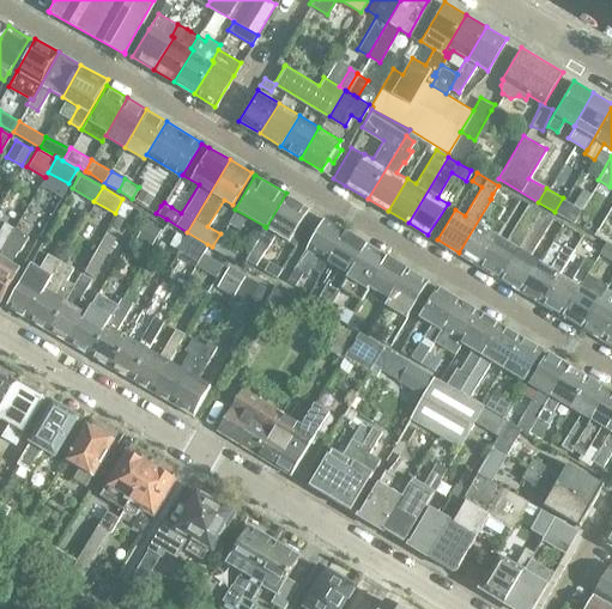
[(289,241),(295,244),(295,245),(300,238),(292,233),(309,206),(286,193),(266,227),(265,226),(248,259),(255,263),(265,248),(266,249),(276,232),(289,241)]
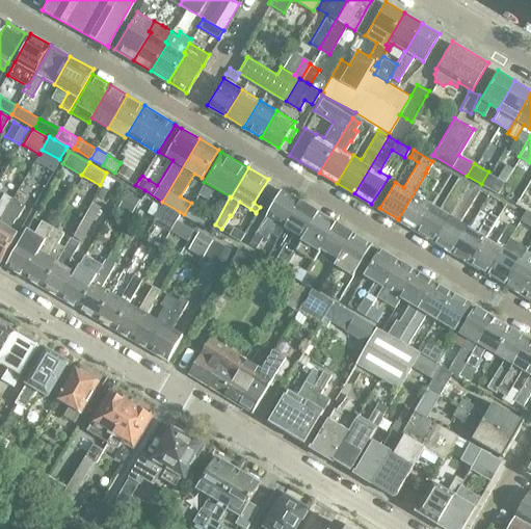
[(481,184),(495,191),(502,180),(488,172),(481,184)]
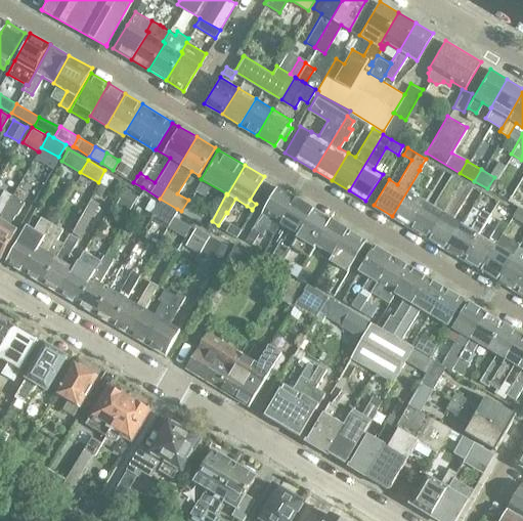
[(425,186),(431,177),(420,170),(392,216),(409,226),(425,201),(426,202),(432,190),(425,186)]
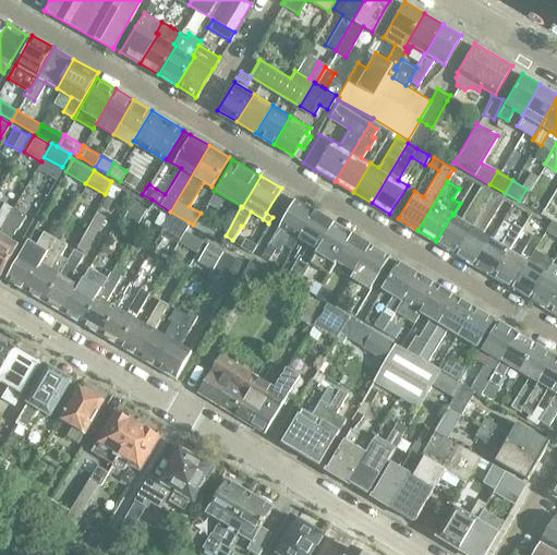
[(460,219),(453,215),(452,214),(436,241),(455,253),(492,191),(482,183),(460,219)]
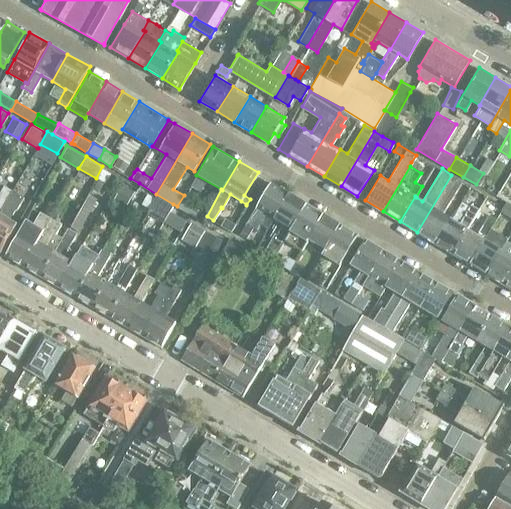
[(417,232),(434,242),(450,217),(442,213),(462,181),(451,175),(417,232)]
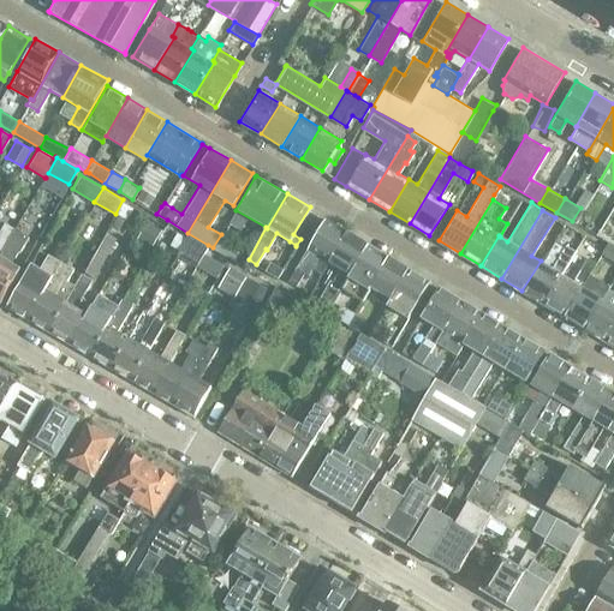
[(328,261),(346,229),(325,216),(307,247),(300,257),(296,265),(294,265),(286,280),(302,288),(311,273),(309,273),(320,256),(328,261)]
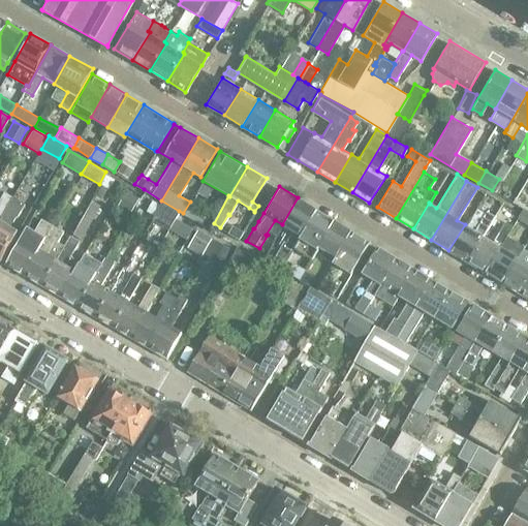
[(116,205),(129,212),(138,196),(126,189),(116,205)]
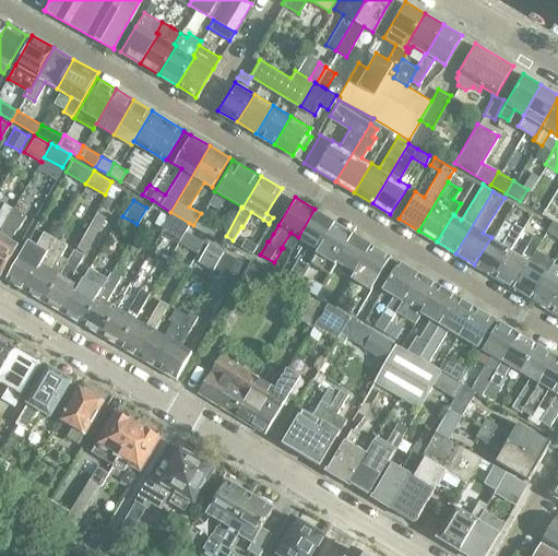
[(152,200),(145,212),(164,224),(170,212),(152,200)]
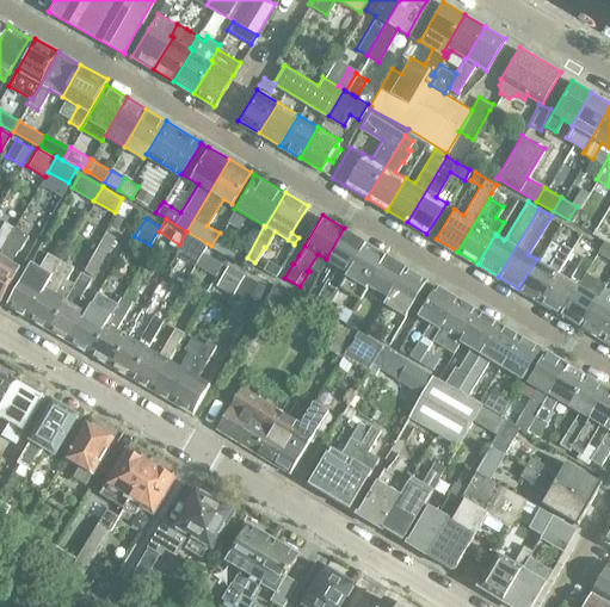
[(0,253),(6,243),(16,227),(4,220),(0,225),(0,253)]
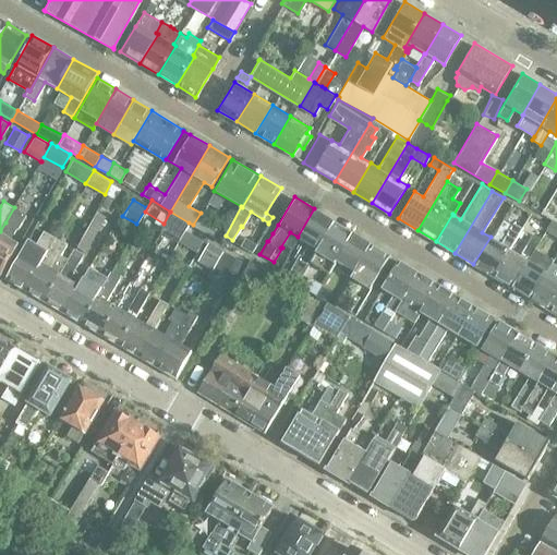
[(0,275),(19,242),(10,238),(15,228),(19,227),(26,214),(14,207),(5,222),(0,231),(0,275)]
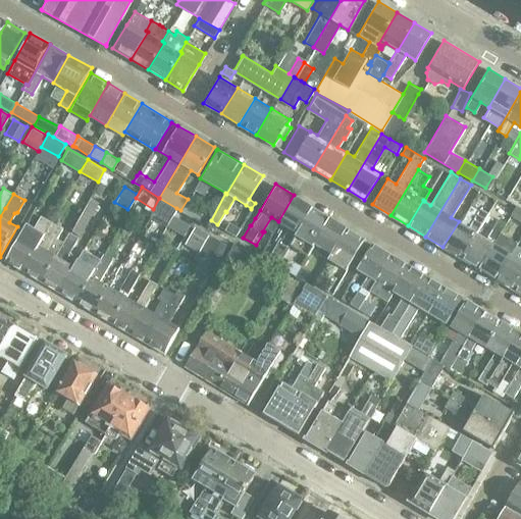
[(280,260),(290,244),(291,242),(296,231),(312,206),(294,195),(278,221),(288,226),(281,238),(279,237),(269,254),(280,260)]
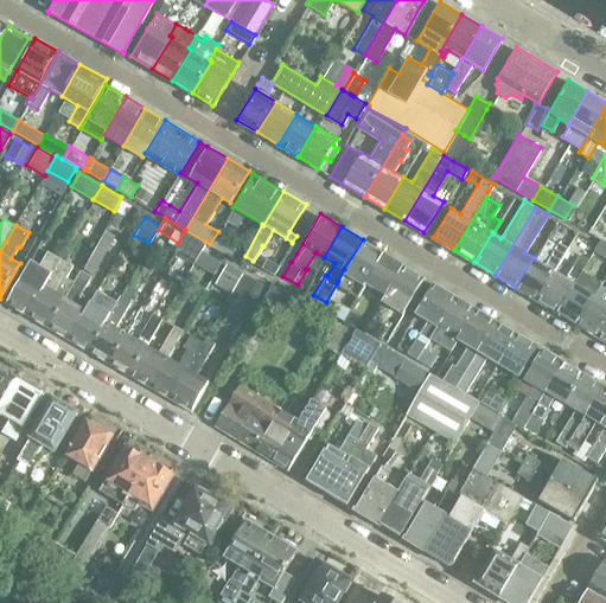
[(93,273),(114,235),(103,229),(82,267),(93,273)]
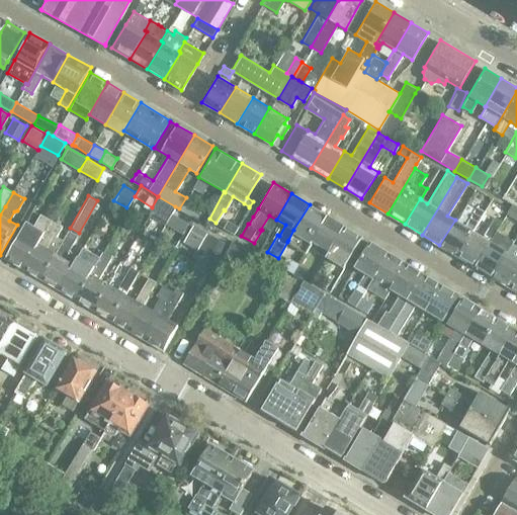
[(152,207),(169,218),(172,212),(175,206),(158,196),(152,207)]
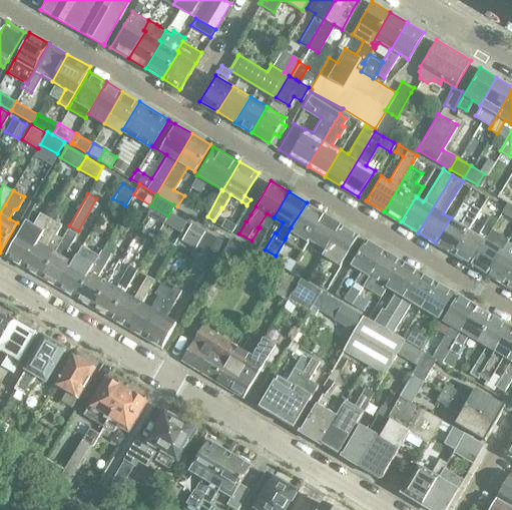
[(177,206),(193,216),(200,205),(184,195),(177,206)]
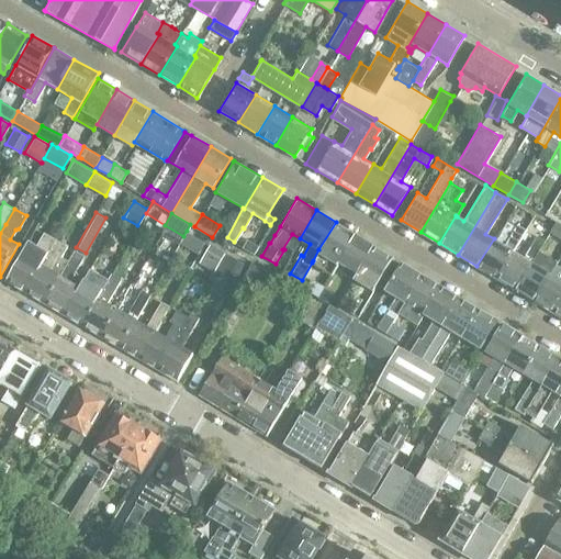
[(547,232),(560,241),(560,224),(554,221),(547,232)]
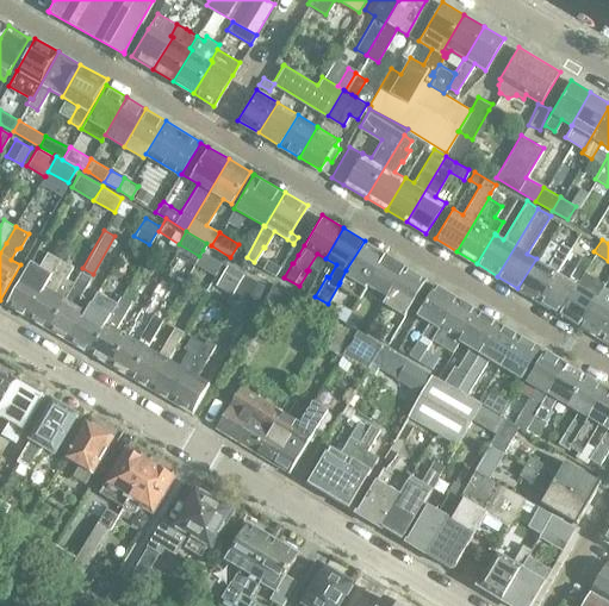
[(340,282),(339,285),(349,291),(359,297),(367,283),(366,283),(385,252),(365,241),(346,270),(340,282)]
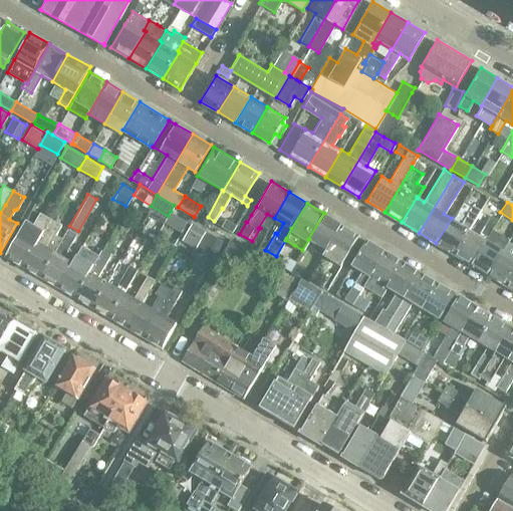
[(472,204),(467,213),(461,223),(452,218),(436,243),(454,253),(469,228),(475,218),(480,209),(472,204)]
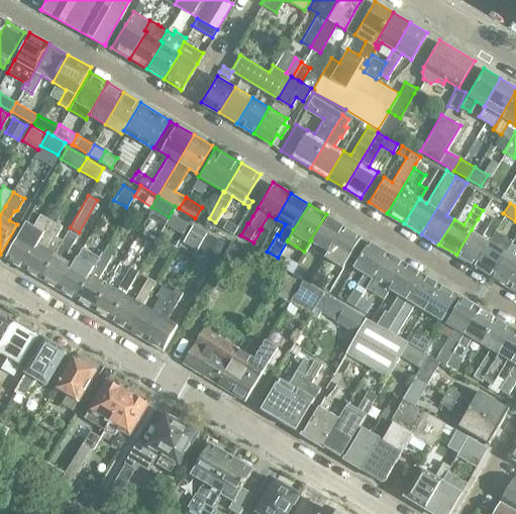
[(19,231),(4,257),(23,268),(50,219),(39,212),(32,225),(25,221),(19,231)]
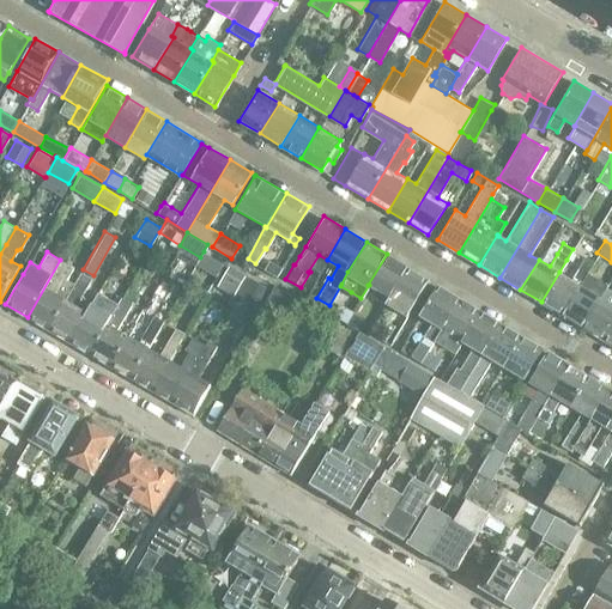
[(223,262),(204,251),(200,257),(197,263),(216,275),(223,262)]
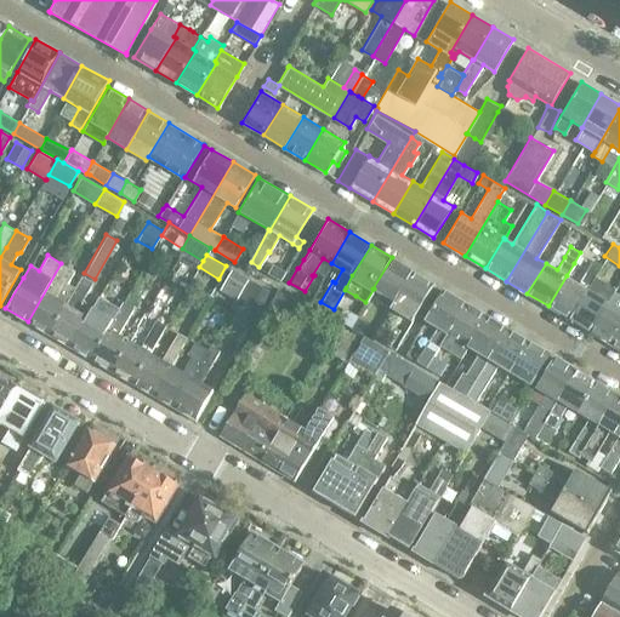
[(413,269),(392,257),(373,289),(374,289),(384,295),(380,301),(390,307),(413,269)]
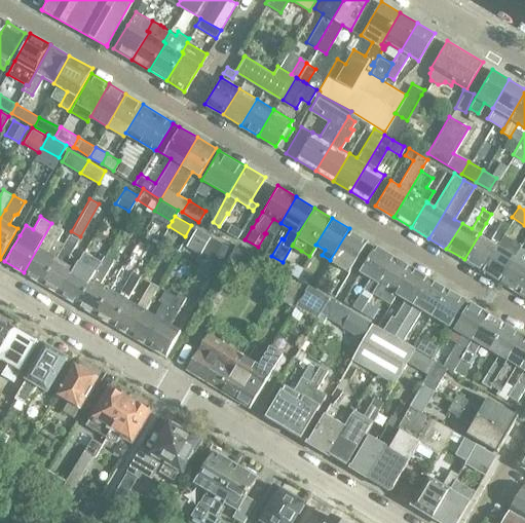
[(480,233),(464,259),(482,270),(496,245),(497,245),(503,235),(509,225),(500,220),(489,239),(480,233)]
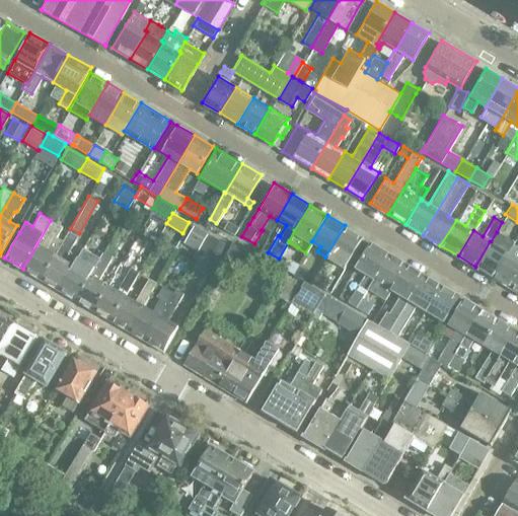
[(51,220),(23,269),(41,279),(55,252),(62,240),(56,237),(62,226),(51,220)]
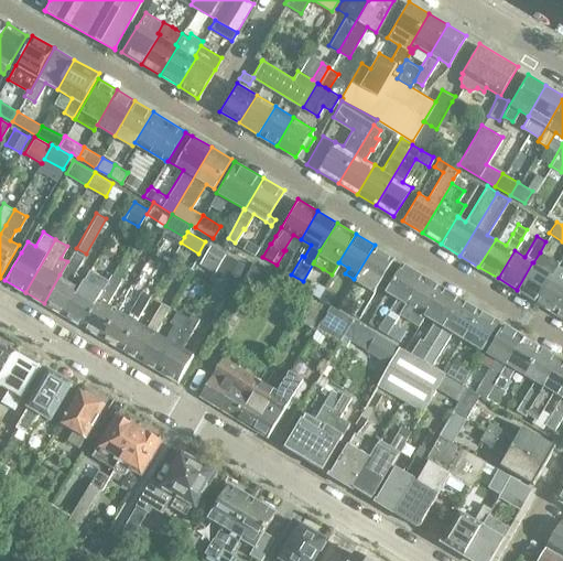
[(253,255),(258,246),(247,239),(241,248),(253,255)]
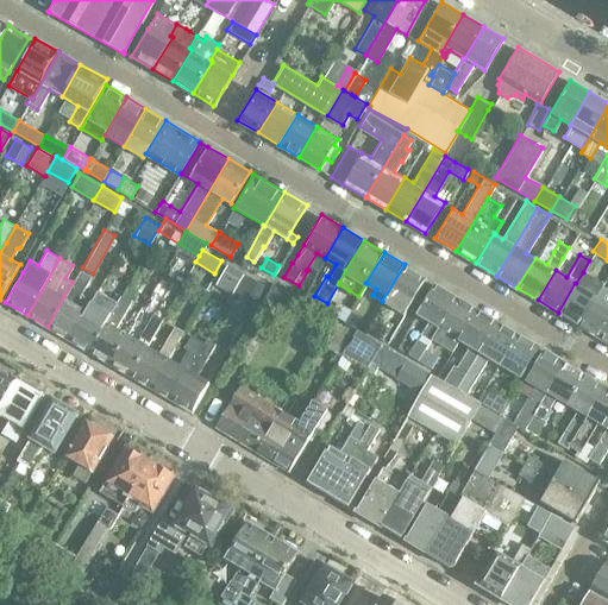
[(231,294),(236,285),(242,272),(227,264),(215,284),(231,294)]
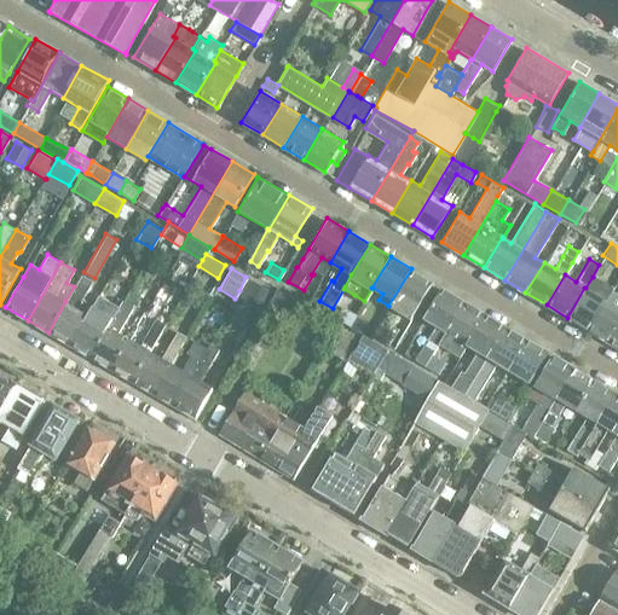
[(414,313),(433,282),(411,268),(388,306),(388,307),(410,319),(414,313)]
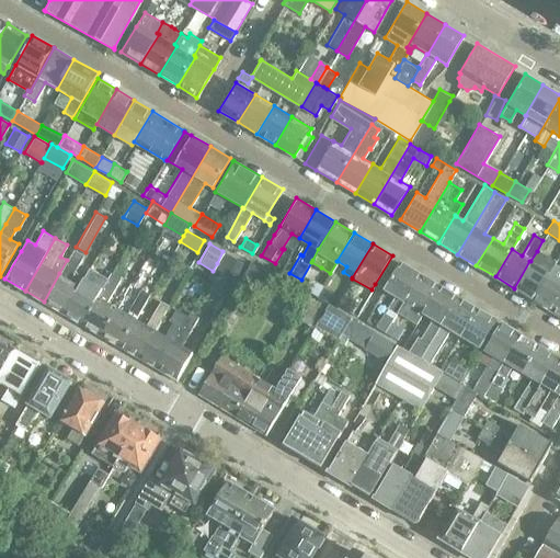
[(44,302),(63,312),(79,284),(69,279),(83,254),(73,248),(67,260),(59,273),(44,302)]
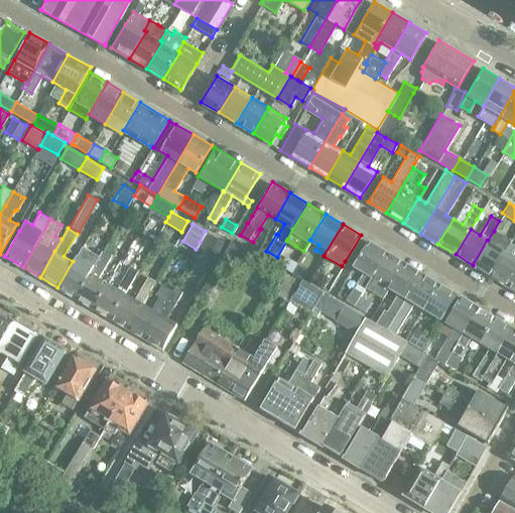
[(198,247),(216,256),(222,240),(206,231),(198,247)]
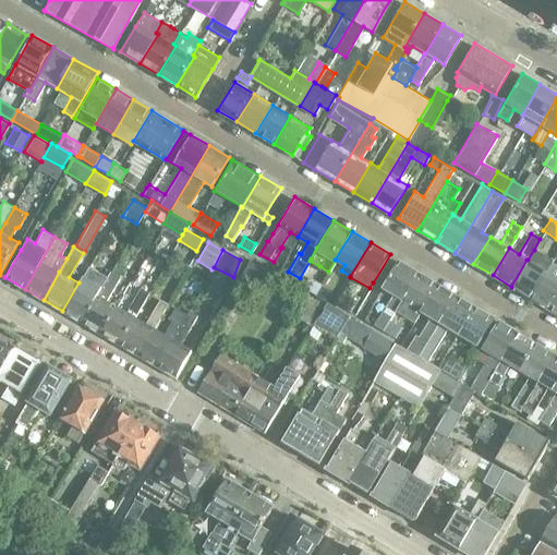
[(527,260),(511,287),(530,298),(552,261),(551,261),(552,260),(534,250),(528,260),(527,260)]
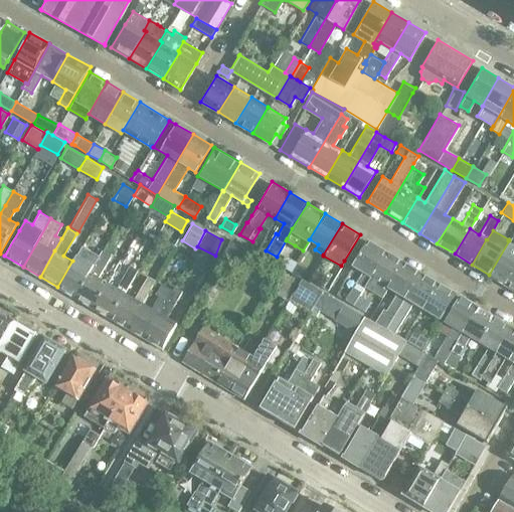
[(368,239),(352,266),(361,271),(344,298),(354,304),(360,294),(364,286),(386,250),(368,239)]
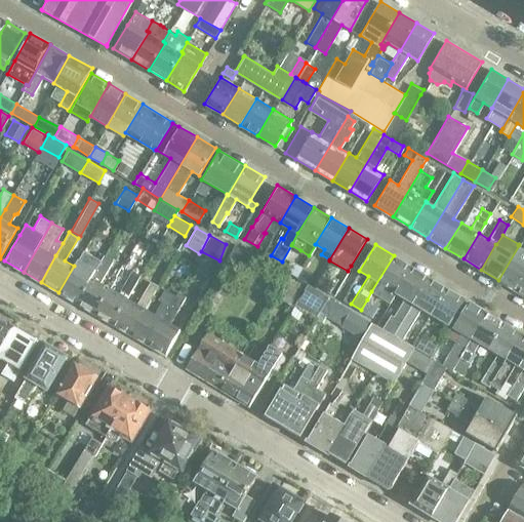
[(276,294),(289,273),(287,271),(285,274),(235,245),(225,264),(276,294)]
